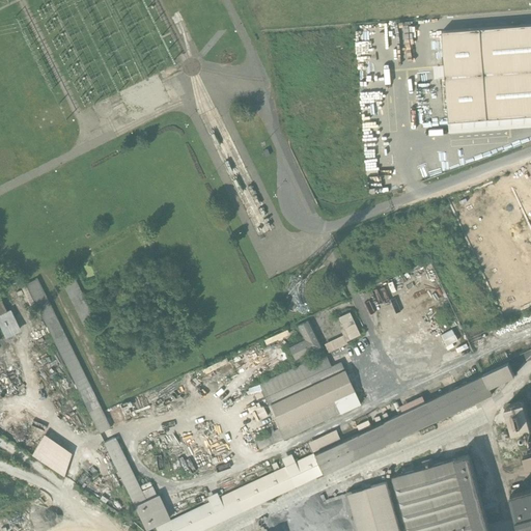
[(530,25),(442,32),(449,121),(530,115),(530,25)]
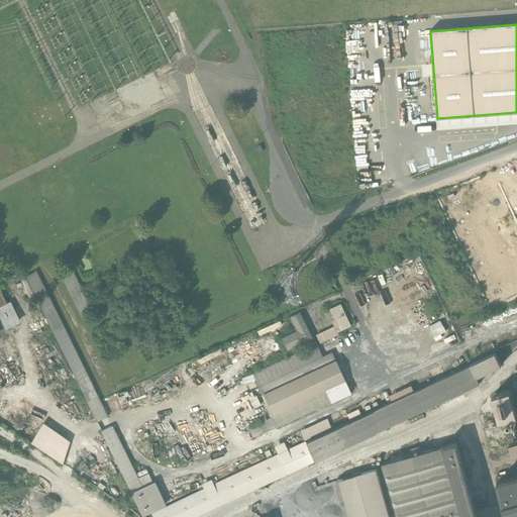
[(150,509),(154,516),(196,516),(482,385),(476,374),(501,362),(494,348),(165,501),(150,470),(138,475),(42,269),(26,276),(137,515),(150,509)]
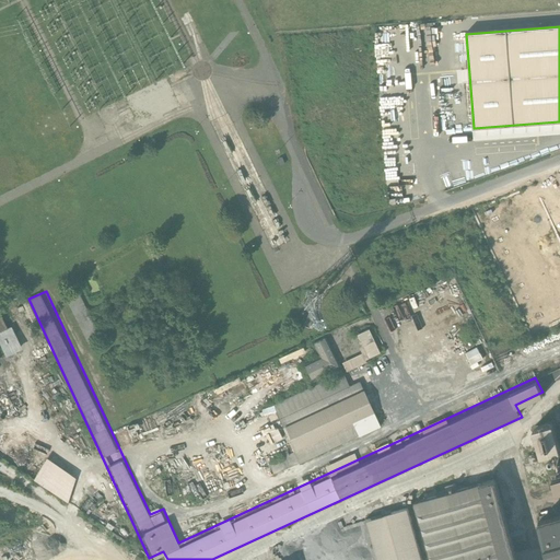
[(13,325),(0,328),(0,339),(4,352),(21,347),(13,325)]
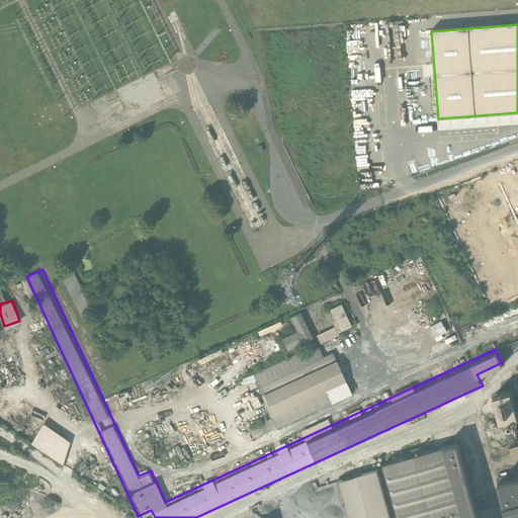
[(339,325),(319,334),(323,342),(355,328),(344,303),(332,309),(339,325)]
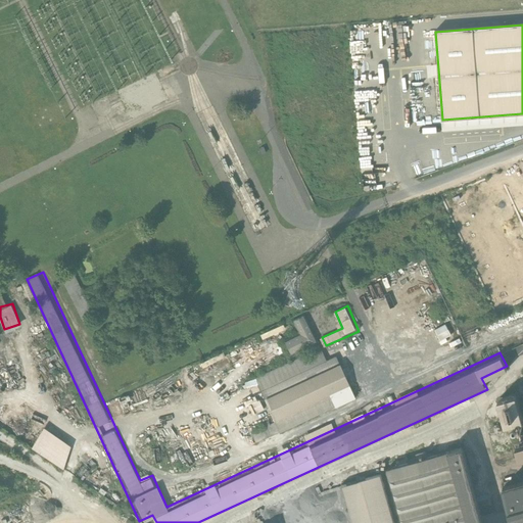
[(296,333),(281,342),(288,354),(317,339),(301,312),(289,319),(296,333)]
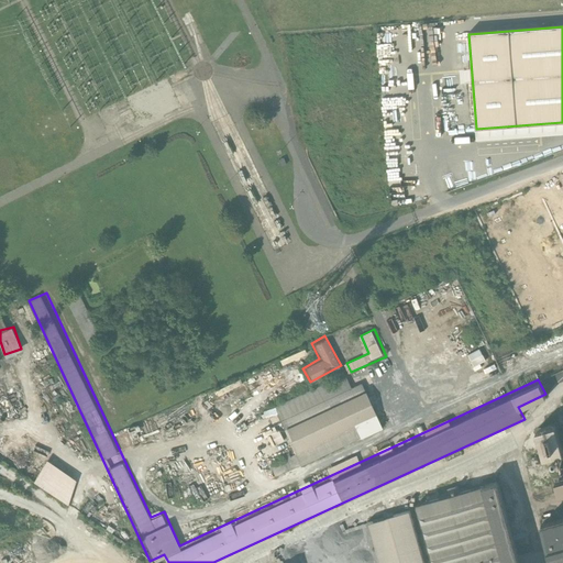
[(344,374),(274,407),(295,454),(271,465),(275,476),(382,428),(362,384),(352,389),(344,374)]
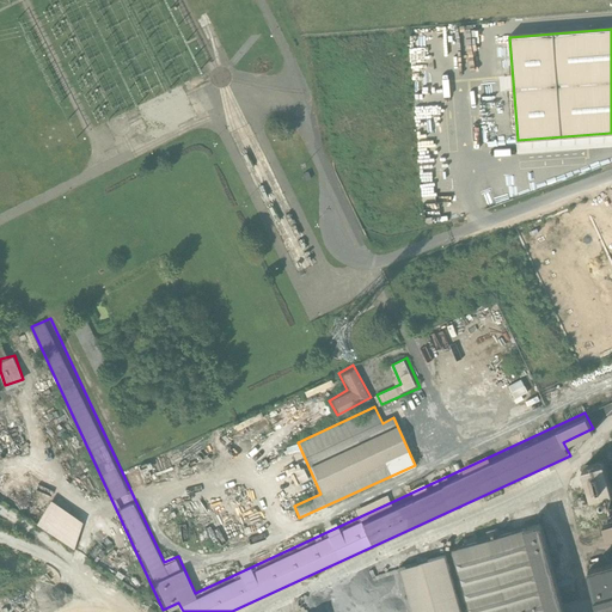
[(611,484),(603,458),(583,464),(593,493),(611,487),(611,484)]
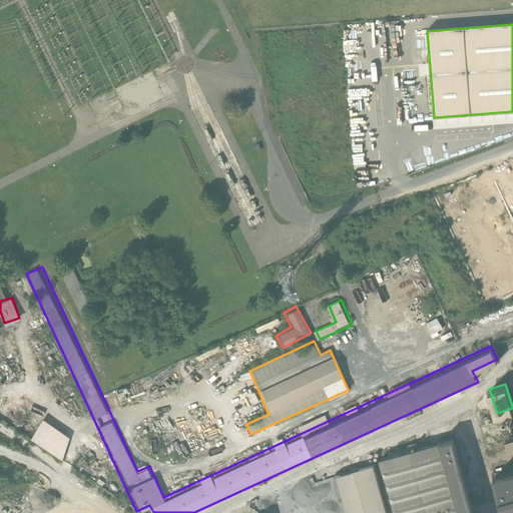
[(255,392),(244,397),(248,407),(261,401),(255,392)]
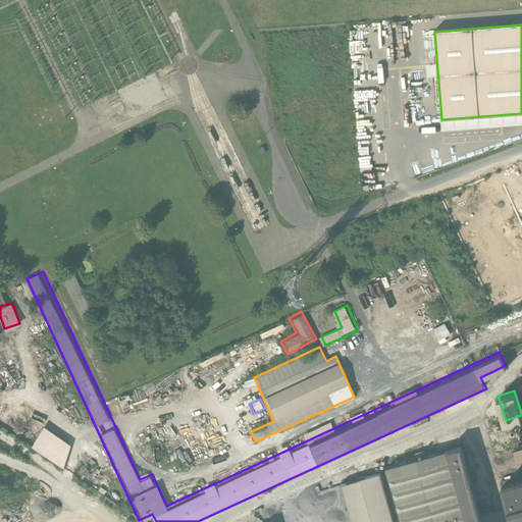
[(73,444),(41,426),(29,448),(61,465),(73,444)]
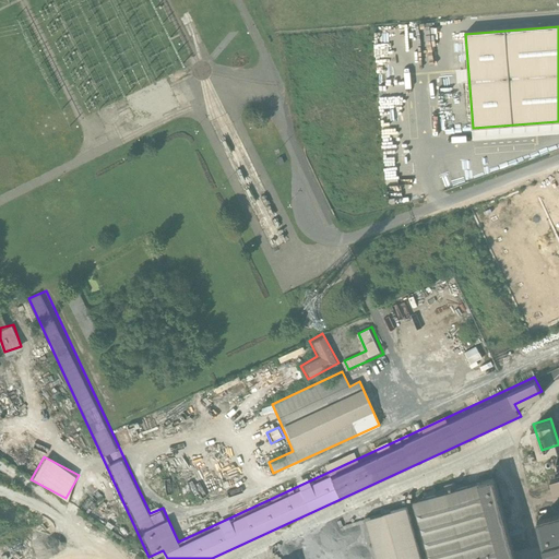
[(558,465),(547,470),(552,485),(558,482),(558,465)]
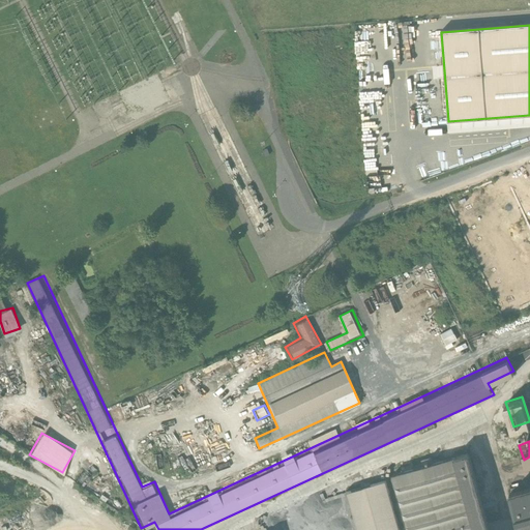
[(465,449),(392,469),(409,529),(529,529),(529,480),(506,488),(514,517),(486,524),(465,449)]
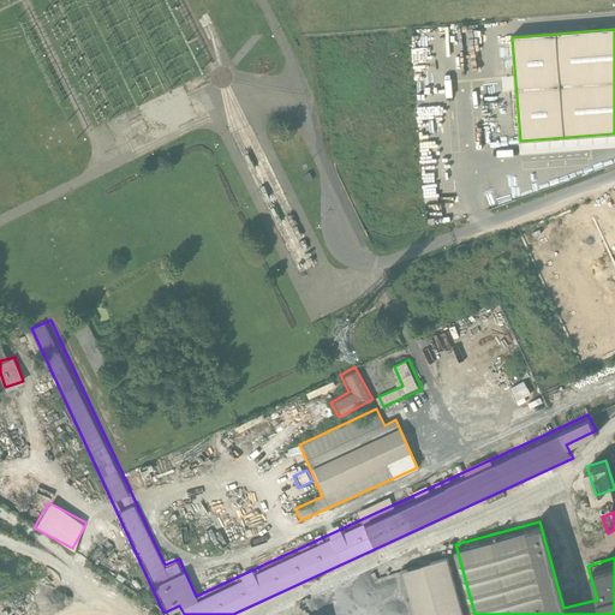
[(464,614),(448,560),(401,574),(412,614),(464,614)]
